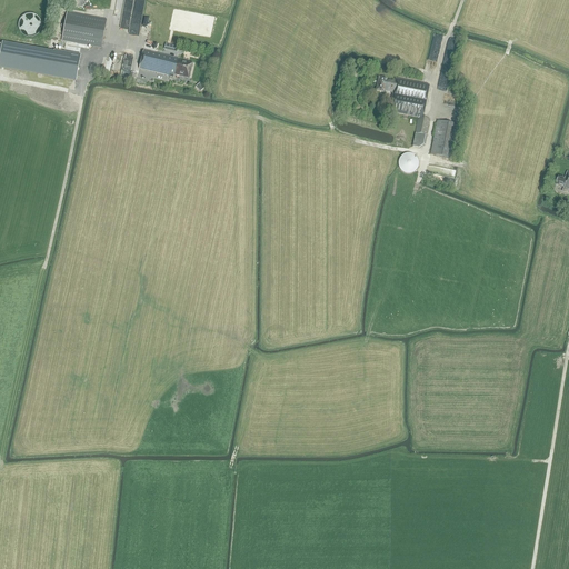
[(86,52),(87,46),(101,48),(107,20),(67,12),(61,41),(77,43),(75,50),(86,52)]
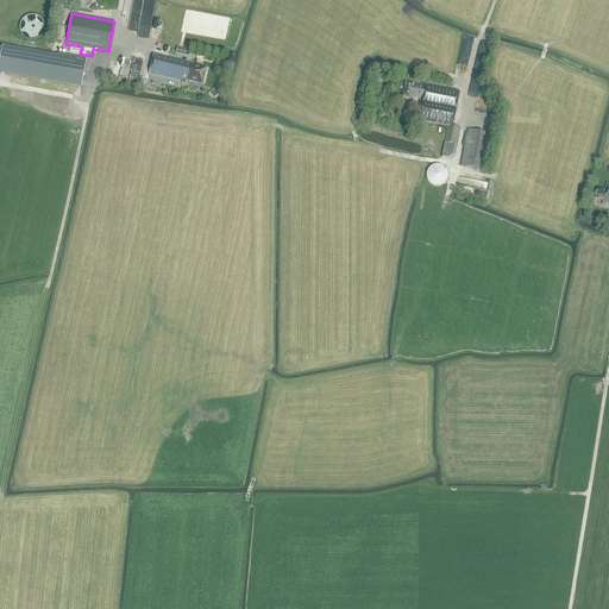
[(43,36),(43,14),(22,14),(22,36),(43,36)]
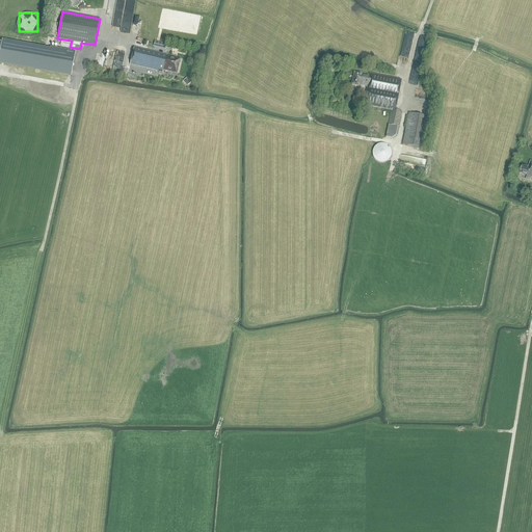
[(0,60),(67,75),(72,51),(46,46),(46,48),(1,38),(0,41),(0,60)]
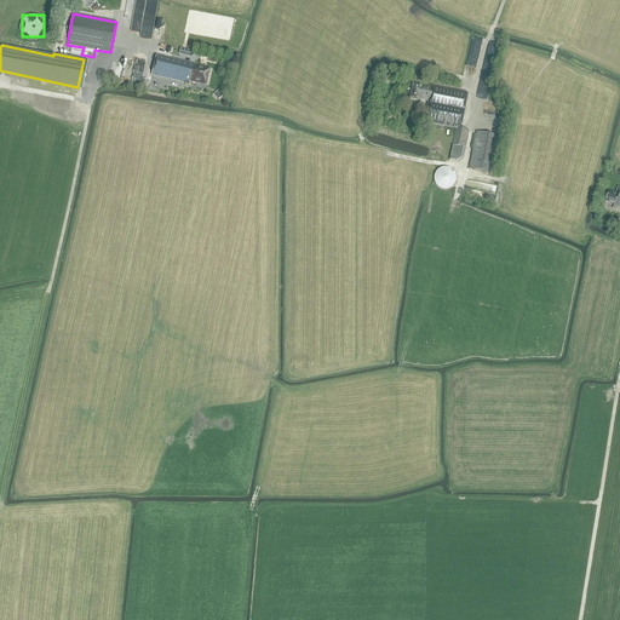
[(195,64),(156,55),(151,74),(185,82),(184,84),(189,85),(189,81),(196,84),(206,85),(210,69),(195,65),(195,64)]
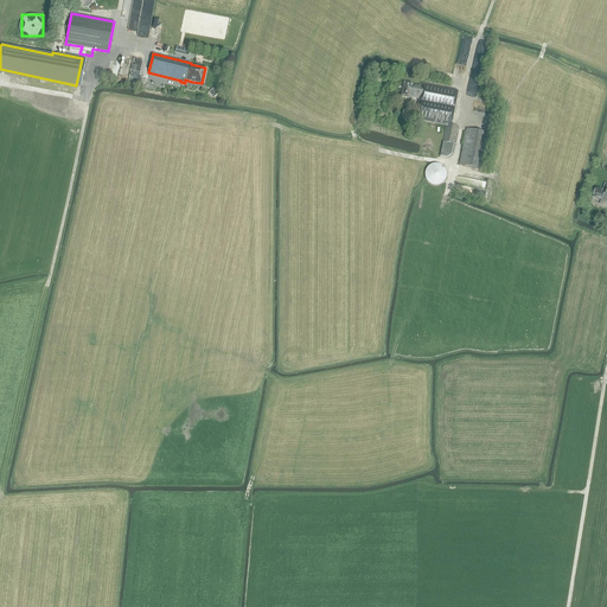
[(117,78),(122,62),(106,57),(101,75),(117,78)]
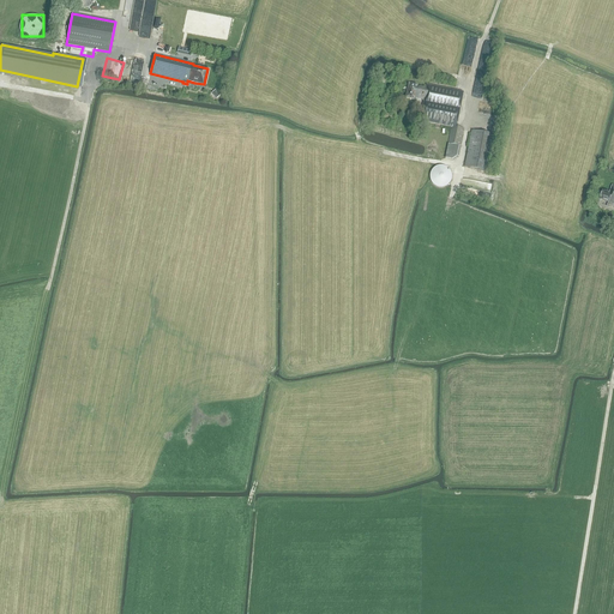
[(461,146),(459,146),(463,130),(457,127),(463,94),(428,86),(427,89),(422,88),(408,84),(405,98),(414,101),(415,98),(425,101),(420,120),(452,127),(445,158),(452,160),(456,157),(458,157),(461,146)]
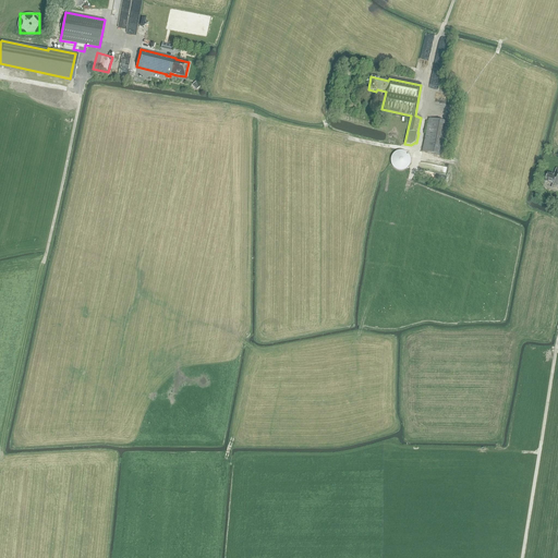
[(450,122),(428,118),(422,152),(444,156),(450,122)]
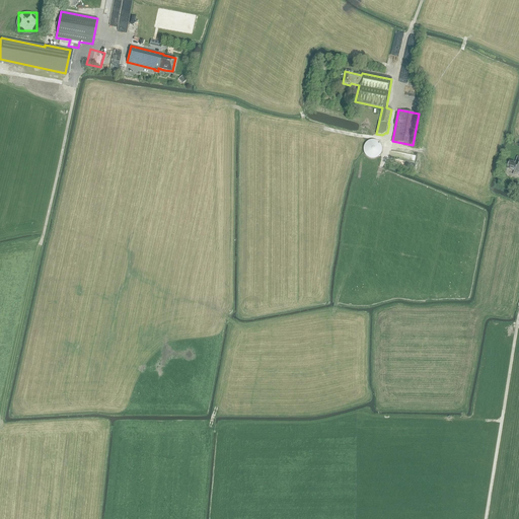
[(381,152),(382,149),(381,147),(380,144),(378,142),(376,141),(374,140),(371,140),(369,141),(366,142),(365,144),(364,147),(363,149),(364,152),(365,154),(366,156),(369,158),(371,159),(374,159),(376,158),(378,156),(380,154),(381,152)]
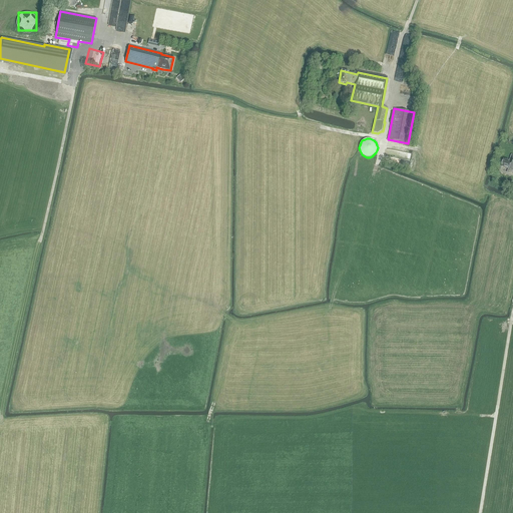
[(512,172),(512,154),(511,154),(509,161),(503,160),(501,166),(508,168),(507,172),(511,174),(512,172)]
